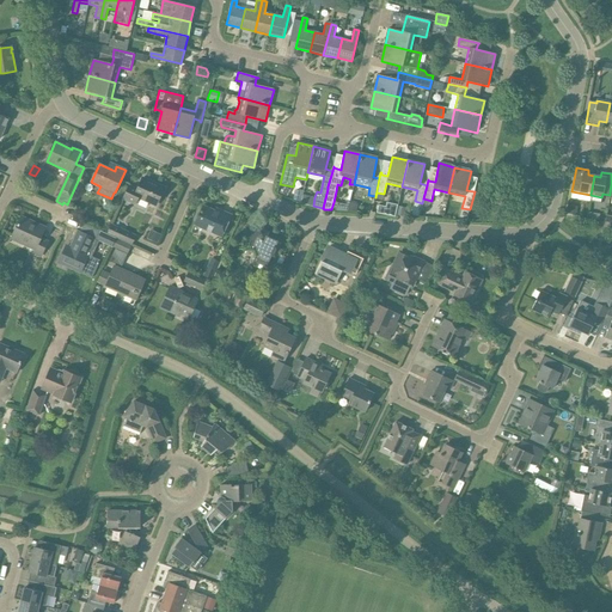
[(164,188),(142,178),(138,190),(129,187),(123,199),(135,204),(139,197),(157,206),(164,188)]
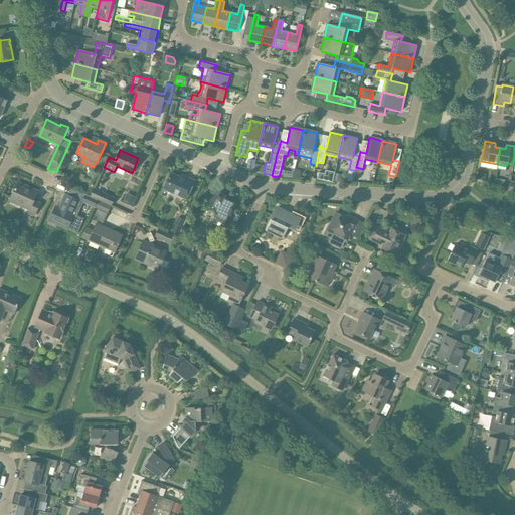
[(246,168),(247,168),(252,170),(254,162),(248,160),(246,168)]
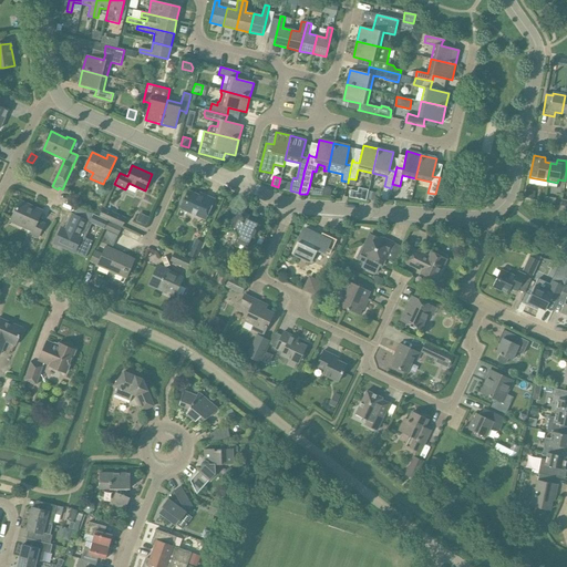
[(359,188),(356,199),(366,202),(367,198),(368,191),(359,188)]
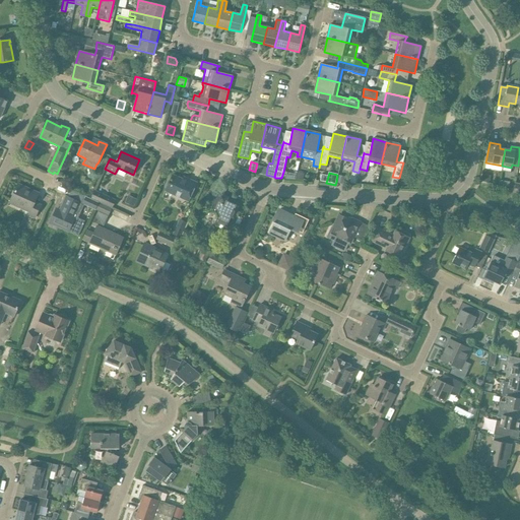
[(343,184),(345,177),(338,175),(336,183),(343,184)]
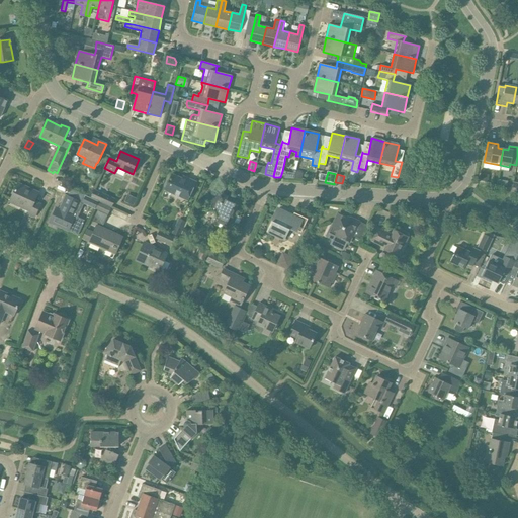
[(481,181),(488,182),(489,175),(483,174),(481,181)]
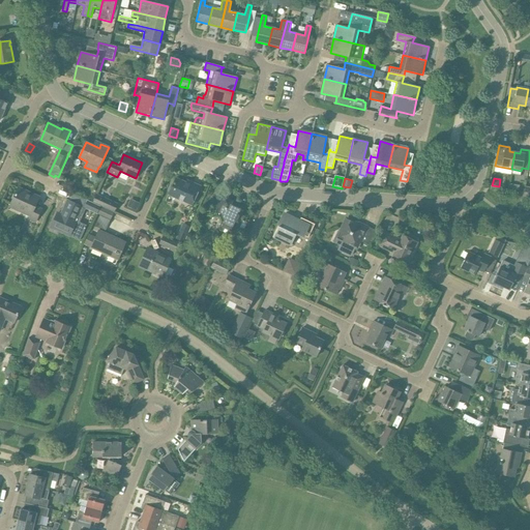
[(189,185),(176,179),(169,195),(192,205),(200,187),(190,182),(189,185)]
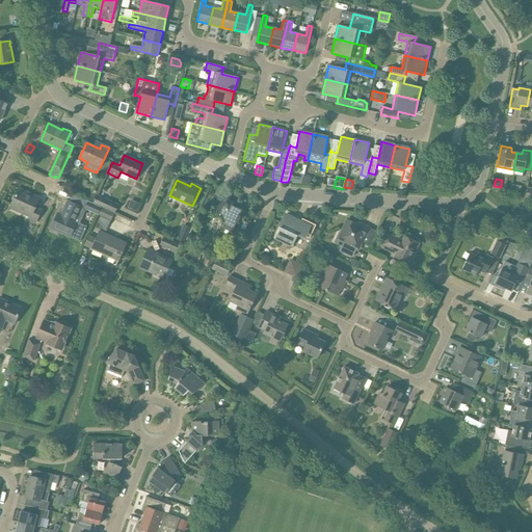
[(27,193),(19,189),(10,206),(31,215),(29,220),(35,223),(42,211),(35,208),(40,198),(38,198),(37,201),(26,194),(27,193)]
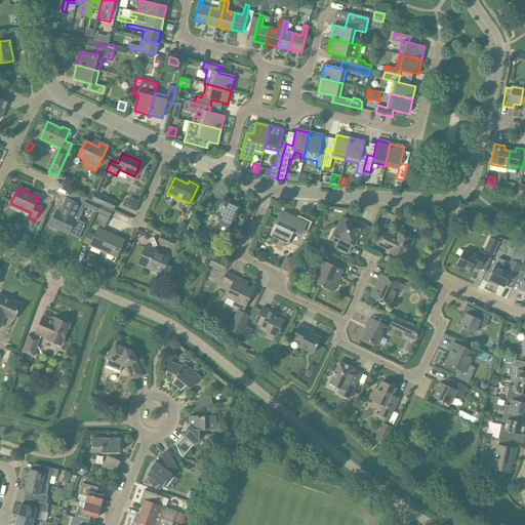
[(86,199),(99,205),(113,210),(117,202),(95,193),(92,201),(87,198),(86,199)]
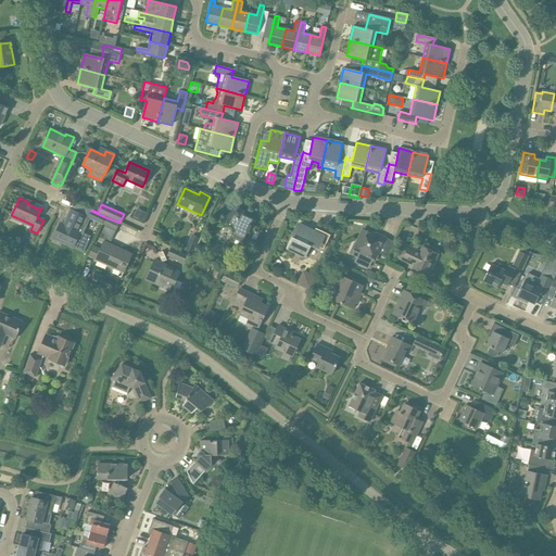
[(236,212),(228,207),(222,219),(231,225),(235,232),(232,238),(242,243),(244,237),(248,238),(255,222),(245,217),(248,214),(240,210),(239,210),(238,210),(237,210),(237,211),(236,212)]
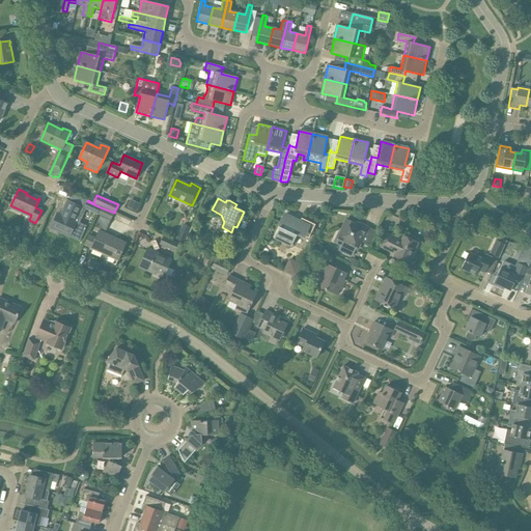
[(58,214),(51,228),(59,231),(79,241),(80,242),(84,231),(74,227),(76,222),(82,207),(77,205),(67,201),(61,216),(58,214)]
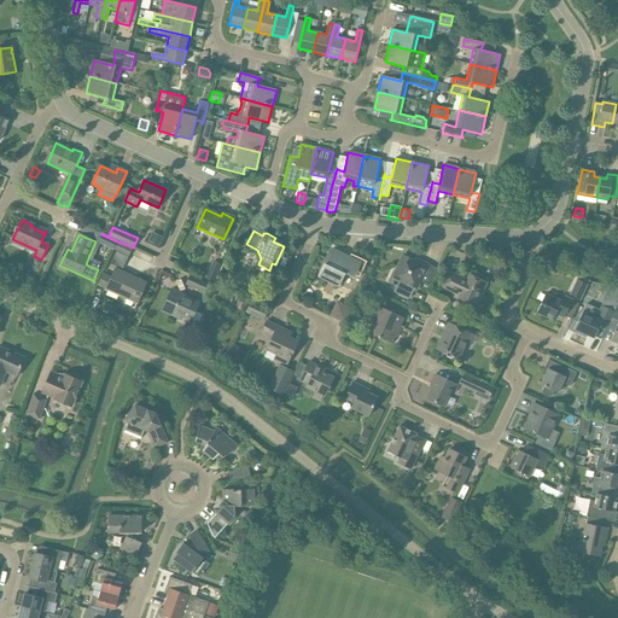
[(117,242),(101,234),(98,243),(114,250),(117,242)]
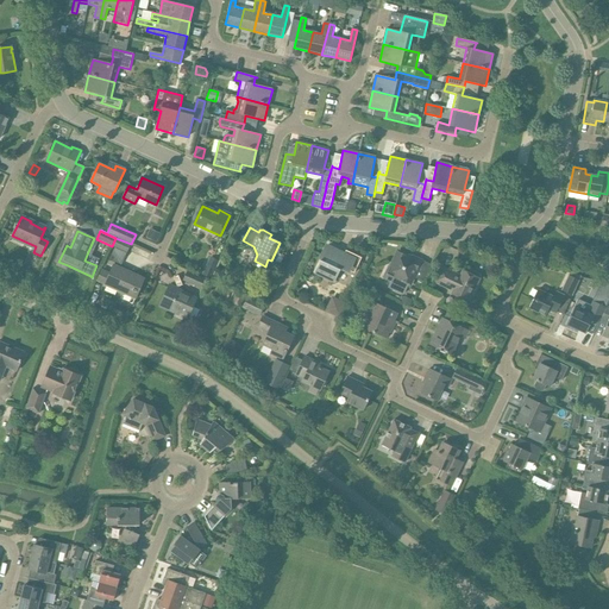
[(146,238),(156,243),(159,236),(149,231),(146,238)]
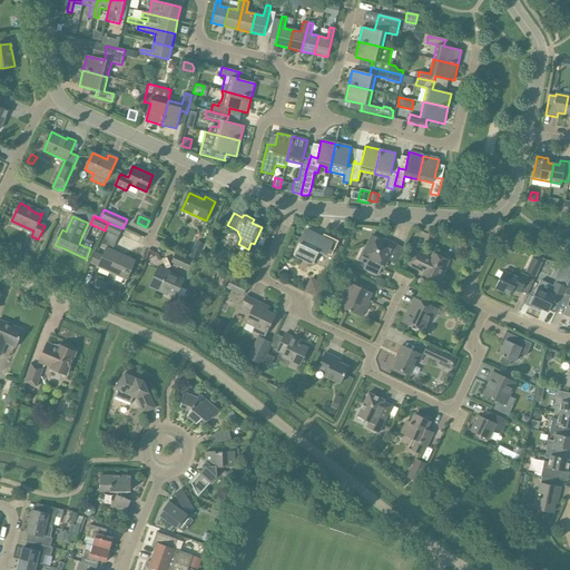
[(108,223),(105,231),(119,237),(123,228),(108,223)]
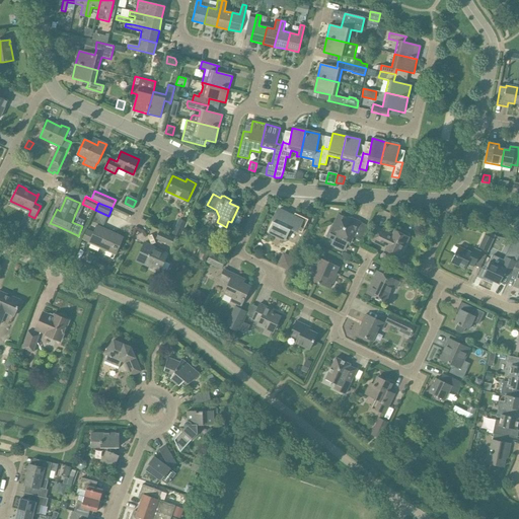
[(292,219),(276,211),(273,218),(275,219),(269,231),(270,231),(270,232),(284,239),(285,238),(286,239),(291,228),(302,233),(308,220),(295,214),(292,219)]
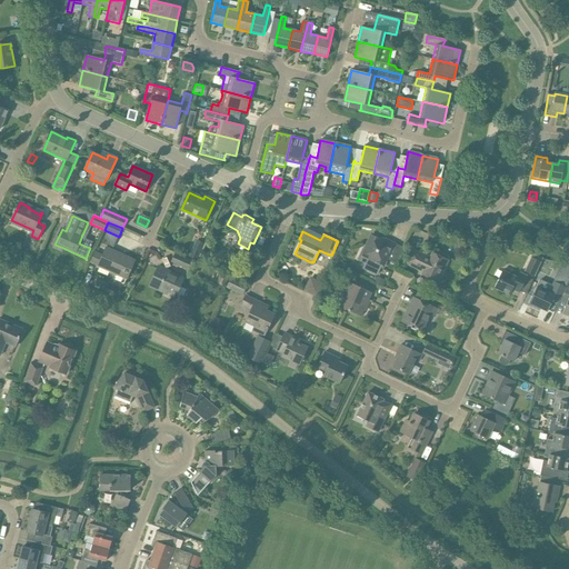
[(385,243),(372,238),(366,251),(367,252),(369,257),(368,258),(376,261),(375,263),(380,267),(378,272),(379,272),(385,259),(396,263),(402,249),(395,245),(386,240),(385,243)]
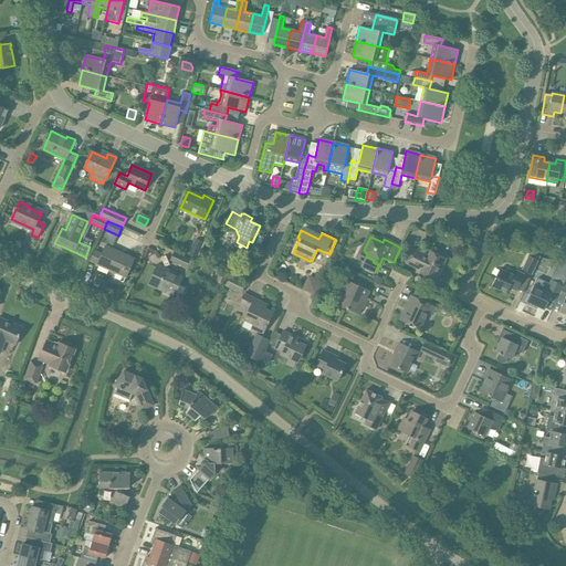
[(201,249),(194,245),(189,255),(197,259),(201,249)]
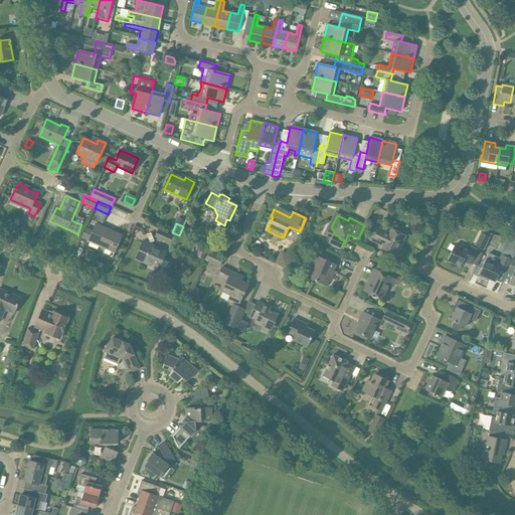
[(109,230),(96,224),(93,231),(86,228),(82,237),(90,240),(91,238),(100,242),(99,245),(112,251),(114,246),(117,247),(122,237),(113,233),(113,234),(108,232),(109,230)]
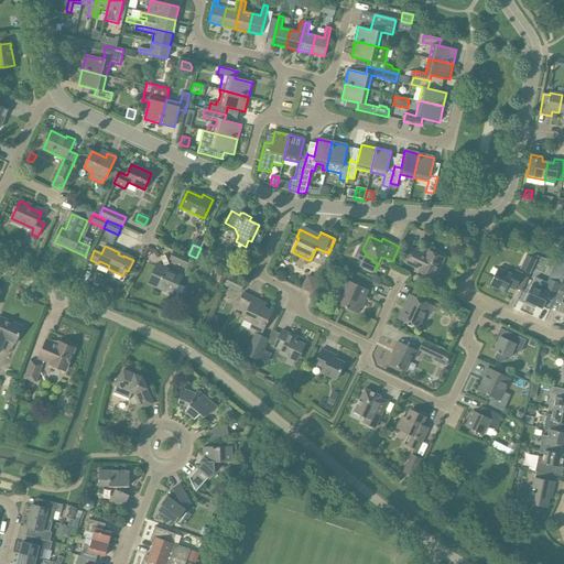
[(415,250),(409,247),(402,261),(420,270),(419,272),(434,280),(444,258),(429,251),(425,259),(414,253),(415,250)]
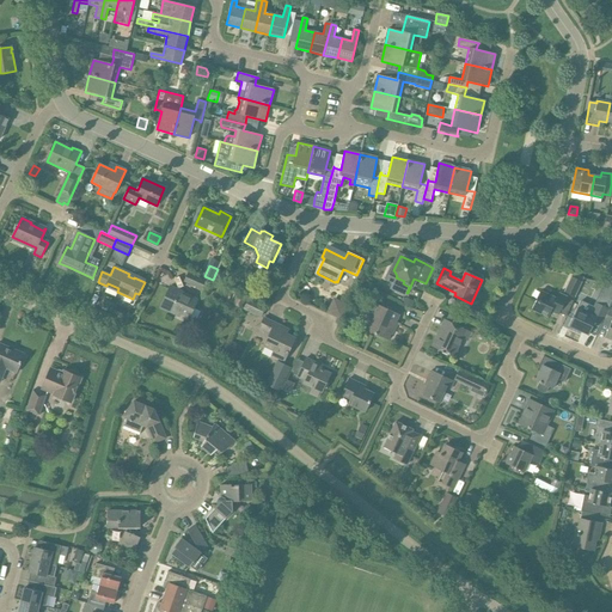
[(206,281),(188,274),(184,282),(202,289),(206,281)]
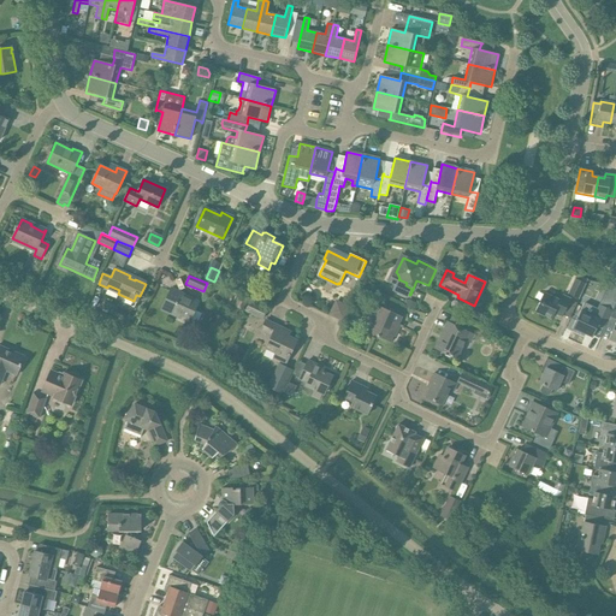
[(586,284),(575,279),(568,294),(579,298),(586,284)]
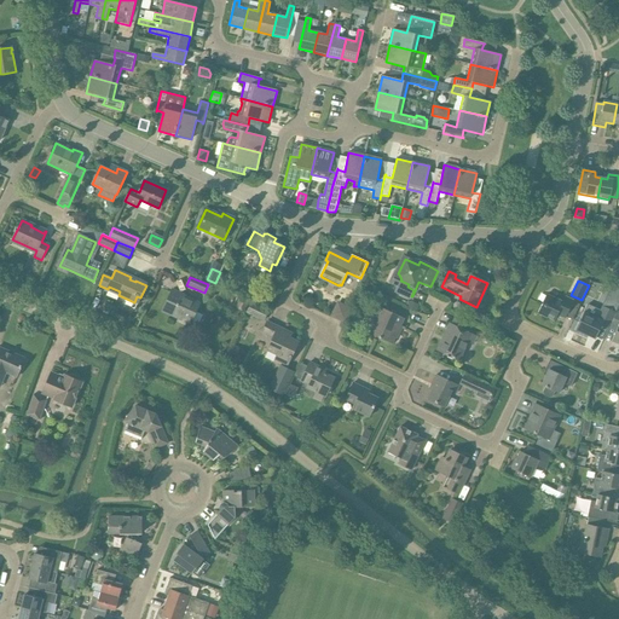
[(184,295),(172,290),(163,311),(173,316),(175,312),(200,324),(203,316),(196,312),(200,305),(183,296),(184,295)]
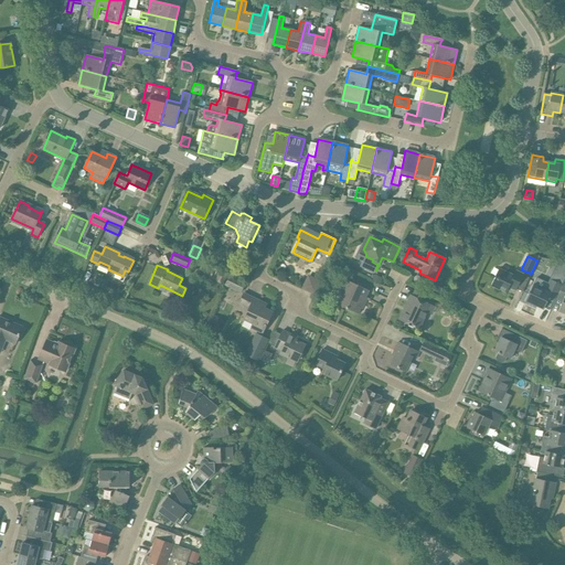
[(513,276),(499,269),(498,270),(500,272),(498,277),(496,276),(491,286),(505,294),(509,288),(515,291),(523,275),(515,272),(513,276)]
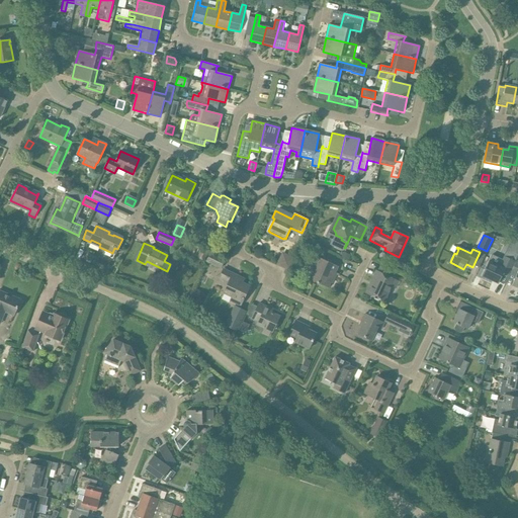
[(201,248),(196,258),(203,262),(208,252),(201,248)]
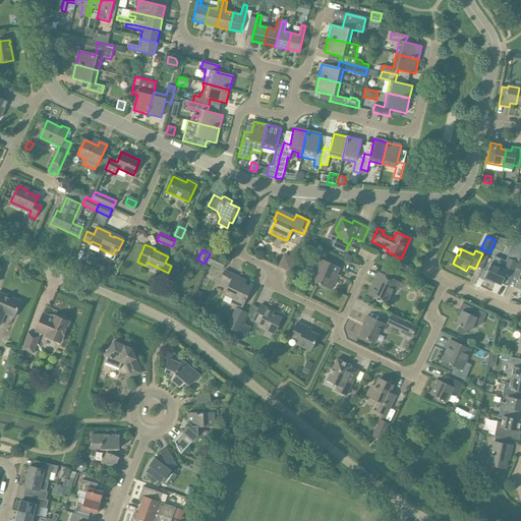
[(220,249),(217,255),(223,257),(226,251),(220,249)]
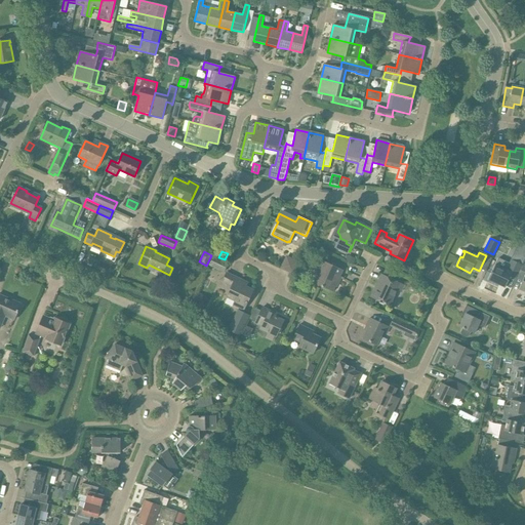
[(81,252),(76,261),(80,264),(85,254),(81,252)]
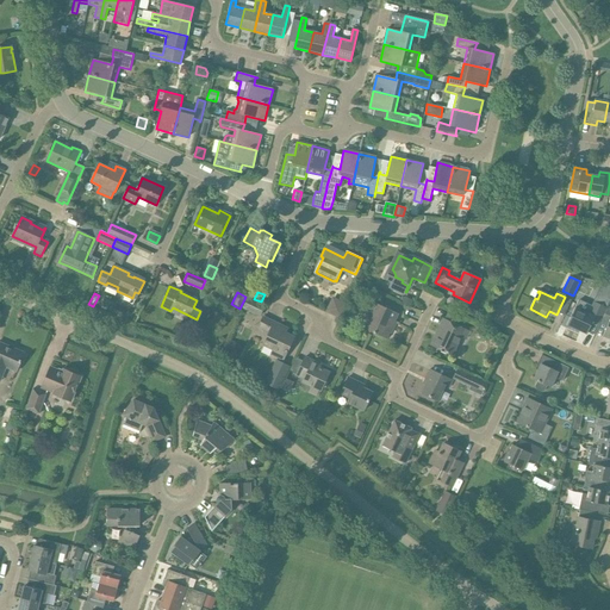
[(592,307),(579,300),(576,309),(572,315),(567,325),(586,335),(593,321),(599,324),(601,321),(608,306),(609,302),(597,296),(595,303),(592,307)]
